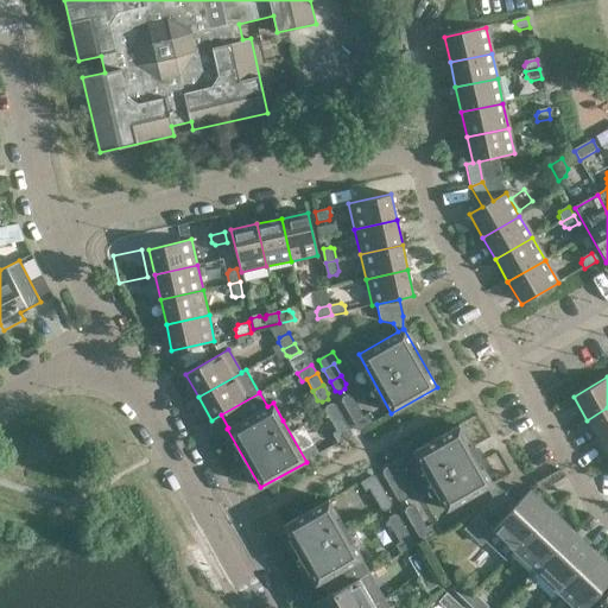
[(341,401),(346,410),(356,404),(352,396),(347,394),(342,397),(341,401)]
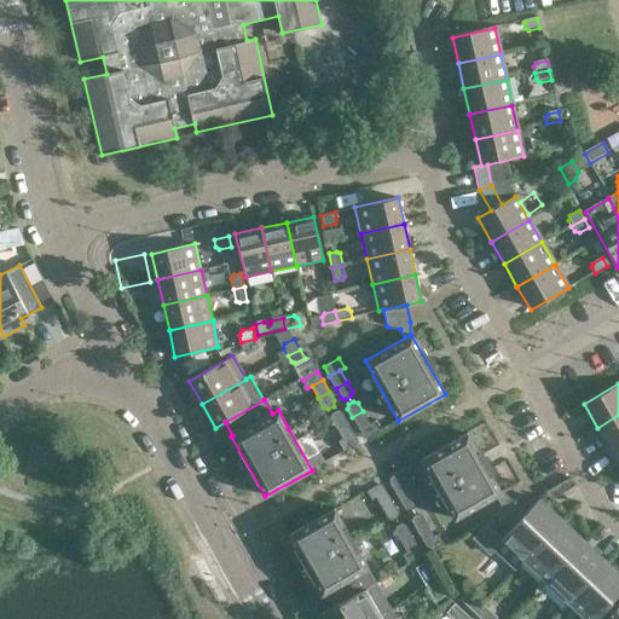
[(330,418),(335,427),(346,421),(341,412),(336,411),(331,414),(330,418)]
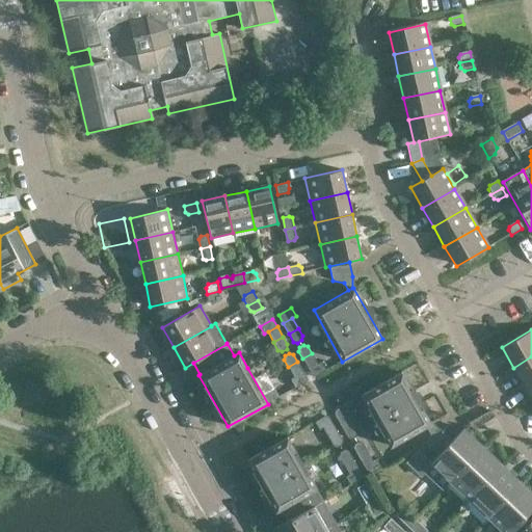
[(309,369),(317,365),(312,353),(302,358),(309,369)]
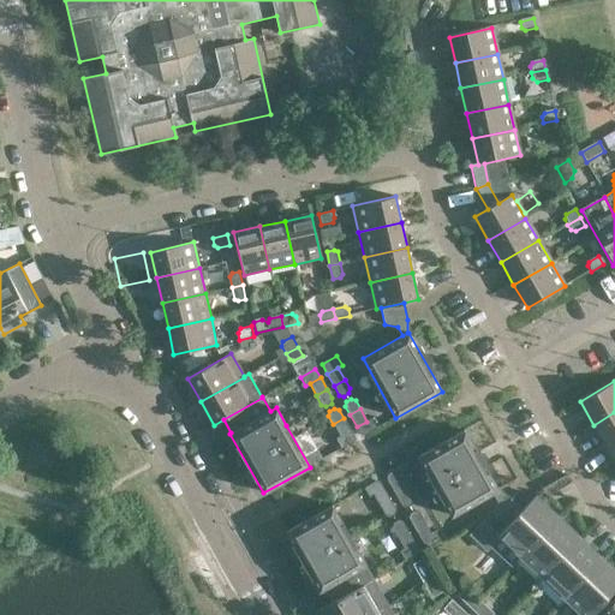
[(614,412),(593,425),(607,448),(614,442),(614,412)]
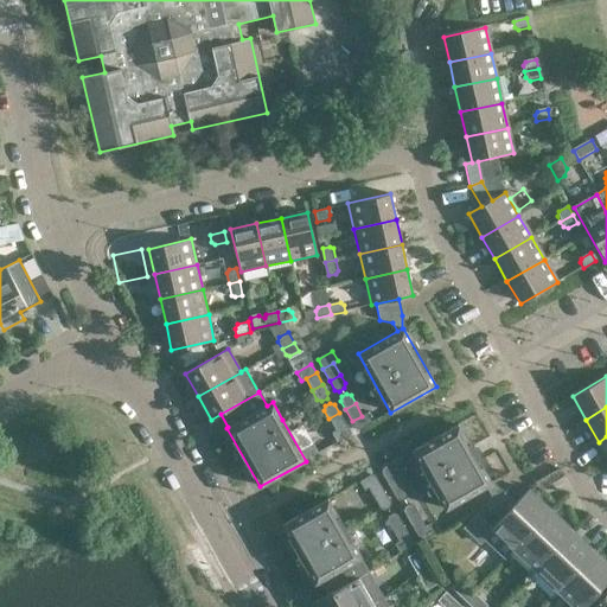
[(346,425),(339,413),(328,419),(336,430),(346,425)]
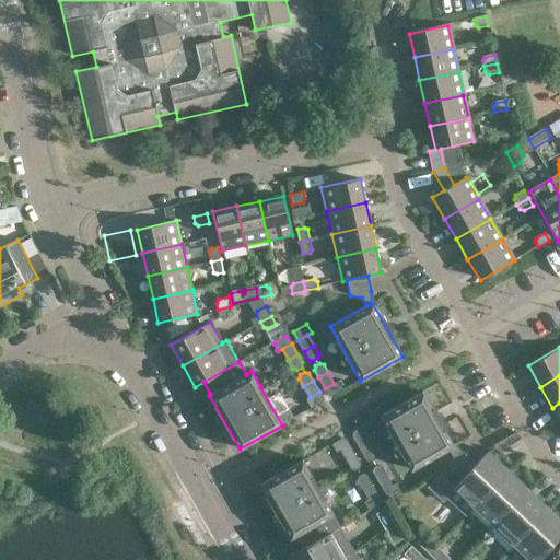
[(333,396),(343,389),(338,381),(334,384),(325,388),(328,395),(333,396)]
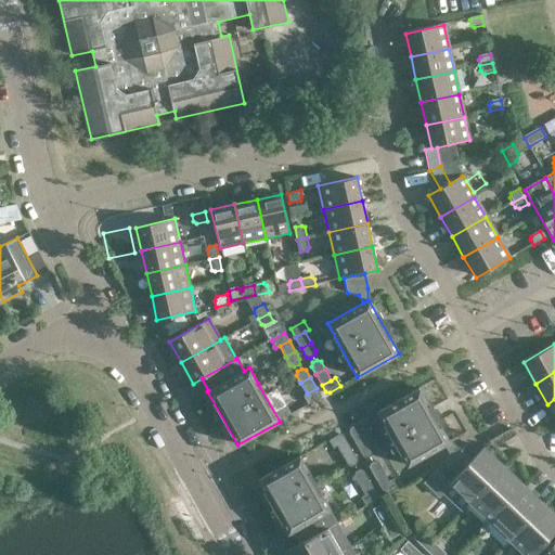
[(317,388),(307,394),(302,396),(308,404),(319,398),(320,395),(317,388)]
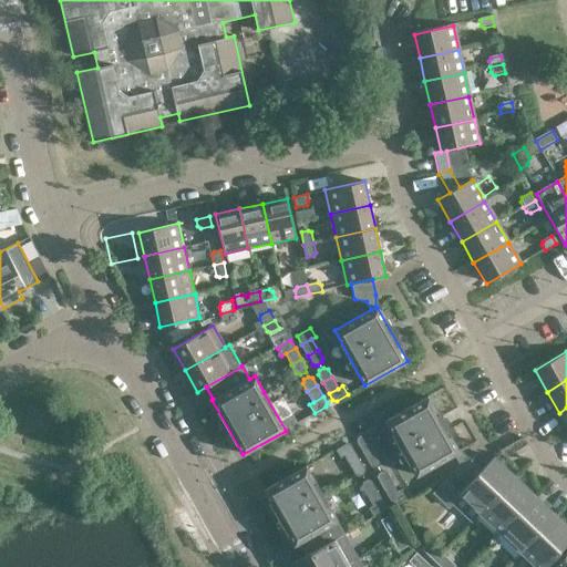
[(463,462),(457,452),(459,452),(428,397),(385,421),(416,476),(453,455),(457,464),(453,475),(464,486),(481,471),(468,459),(463,462)]
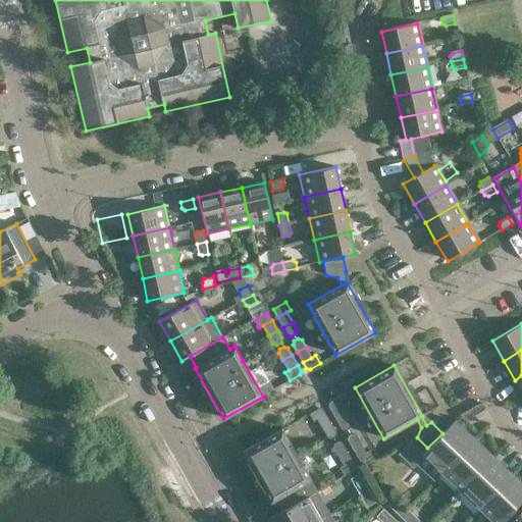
[(330,412),(340,407),(344,405),(338,397),(328,403),(328,406),(330,412)]
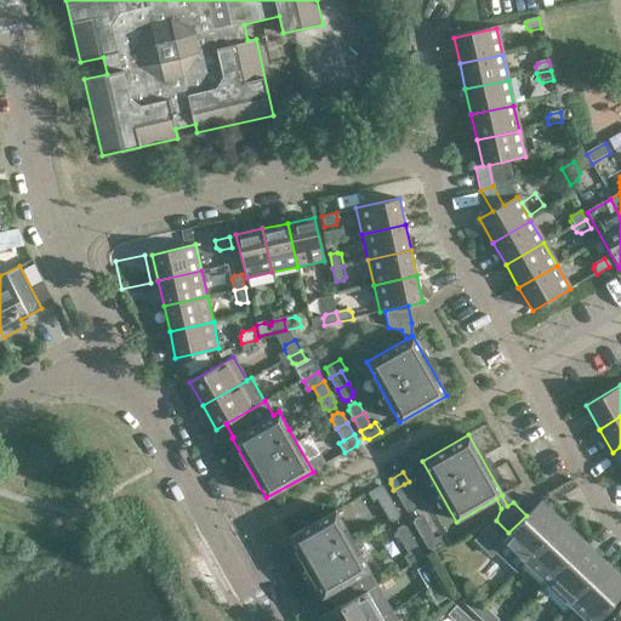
[(410,496),(404,484),(393,490),(400,502),(410,496)]
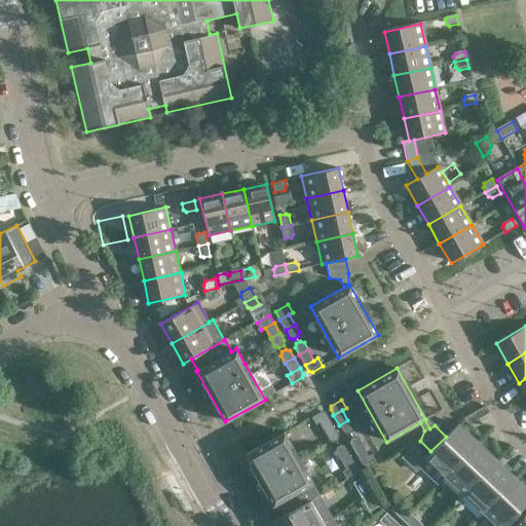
[(315,425),(320,423),(328,418),(325,412),(322,411),(311,417),(315,425)]
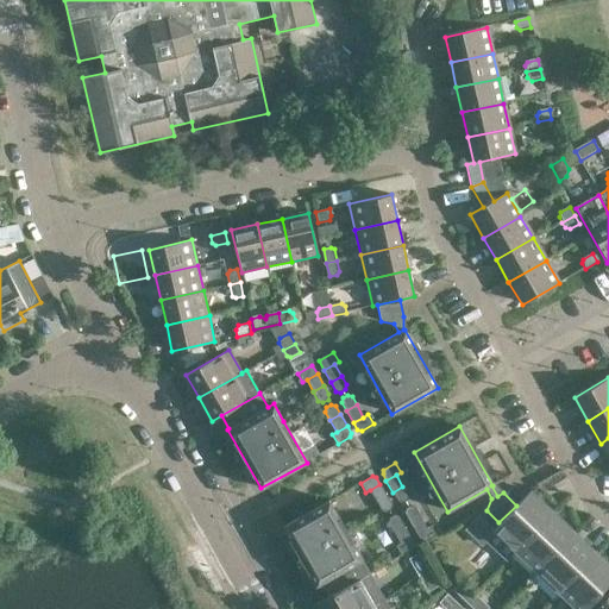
[(380,484),(370,490),(376,502),(387,496),(380,484)]
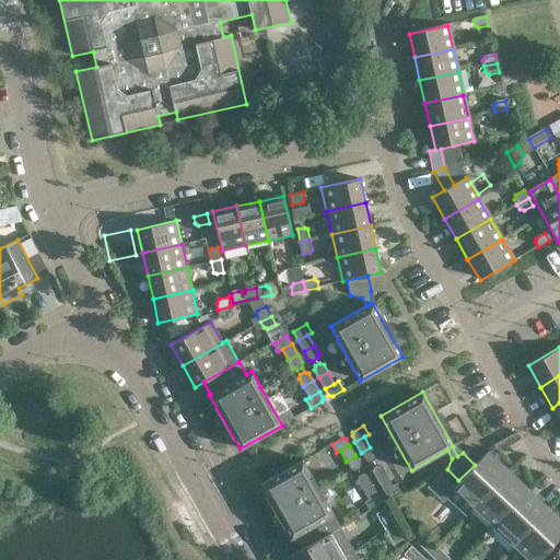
[(375,456),(370,447),(361,453),(365,462),(370,463),(374,459),(375,456)]
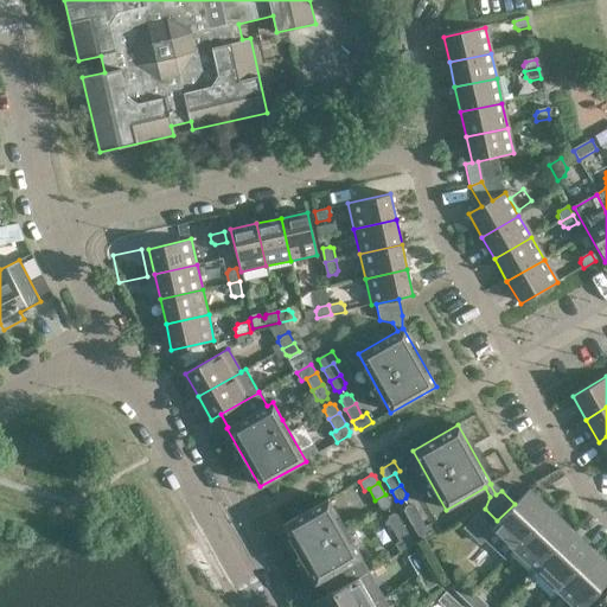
[(491,526),(515,549),(550,511),(528,490),(515,504),(497,521),(491,526)]
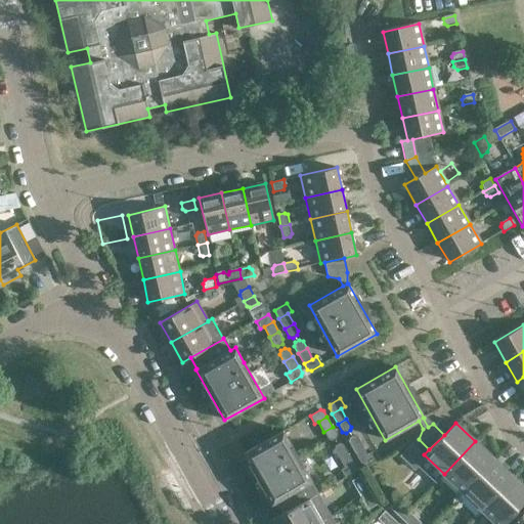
[(337,434),(333,427),(323,432),(329,439),(332,440),(336,438),(337,434)]
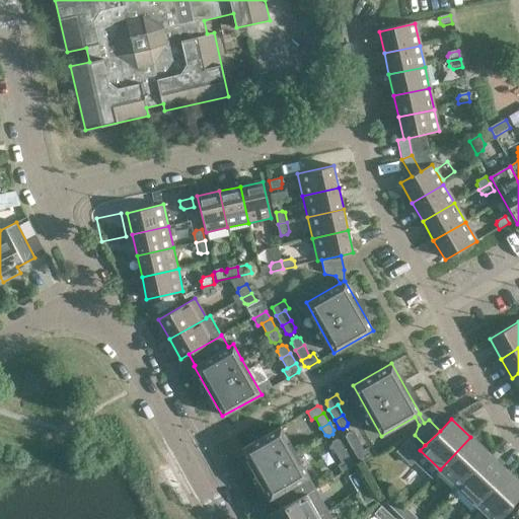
[(241,449),(270,499),(271,498),(277,510),(289,503),(282,491),(307,476),(280,427),(241,449)]
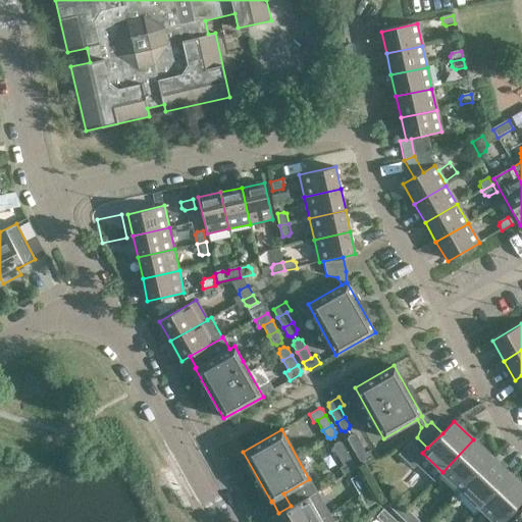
[(351,448),(360,442),(356,434),(352,434),(348,436),(347,440),(351,448)]
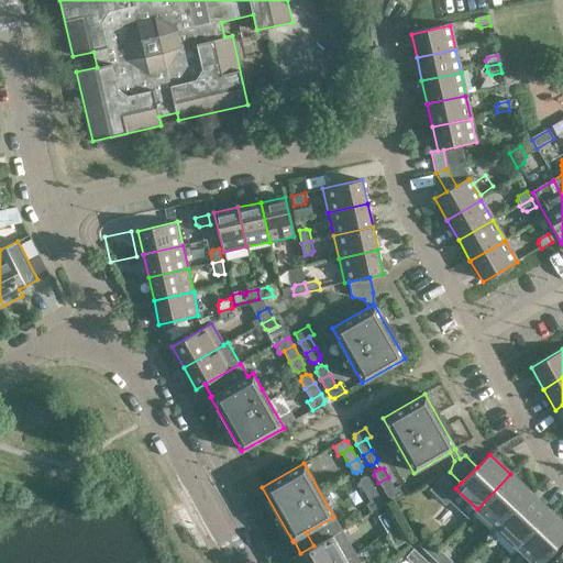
[(477,509),(497,528),(530,493),(510,474),(477,509)]
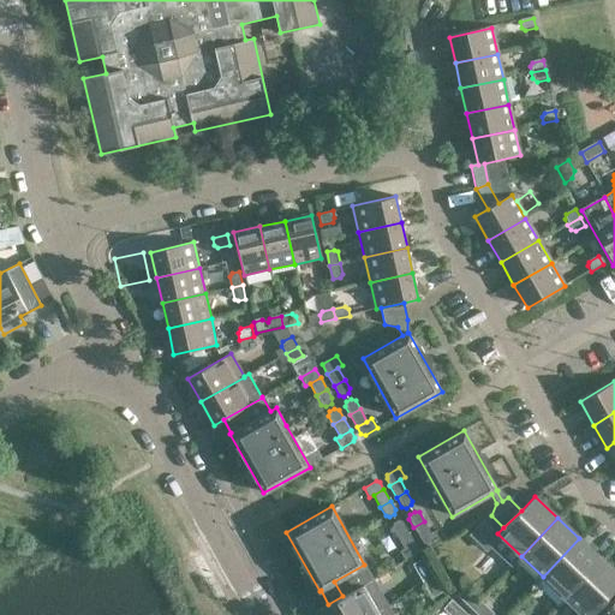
[(396,537),(407,531),(402,523),(398,520),(393,523),(392,527),(396,537)]
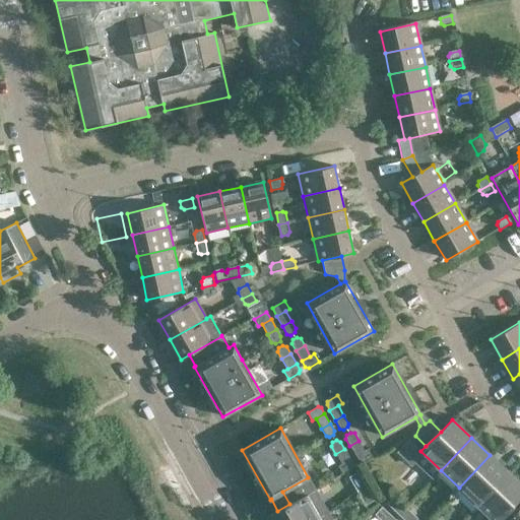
[(364,451),(359,441),(349,446),(355,455),(364,451)]
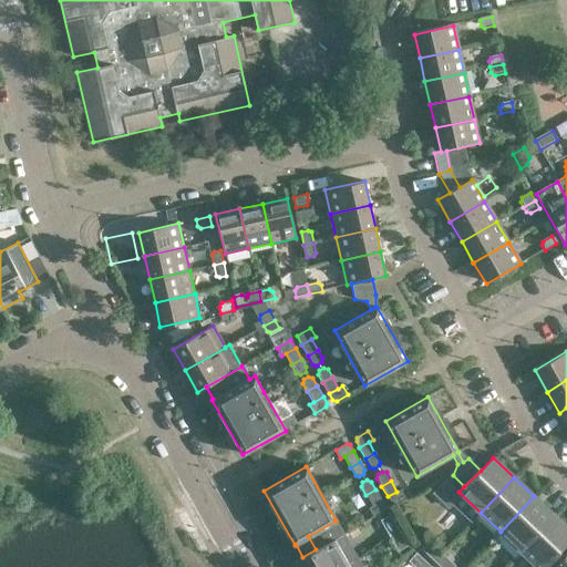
[(382,501),(375,490),(366,495),(372,505),(382,501)]
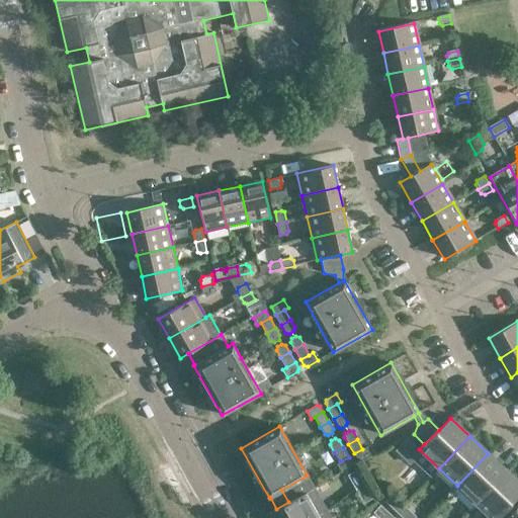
[(366,447),(362,449),(354,453),(359,462),(371,455),(366,447)]
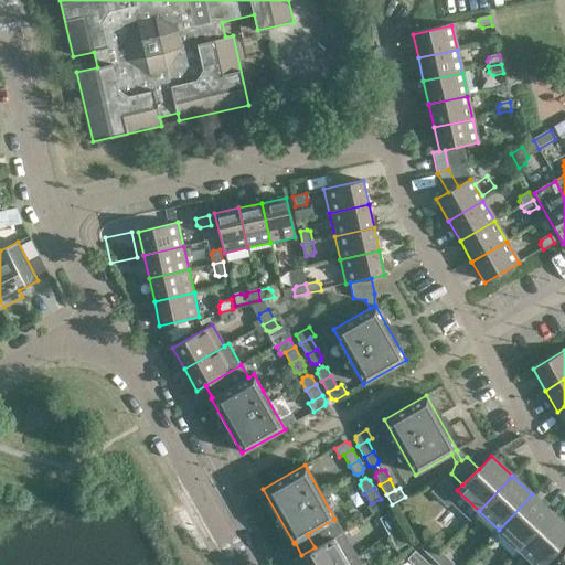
[(499,530),(519,550),(552,514),(532,494),(499,530)]
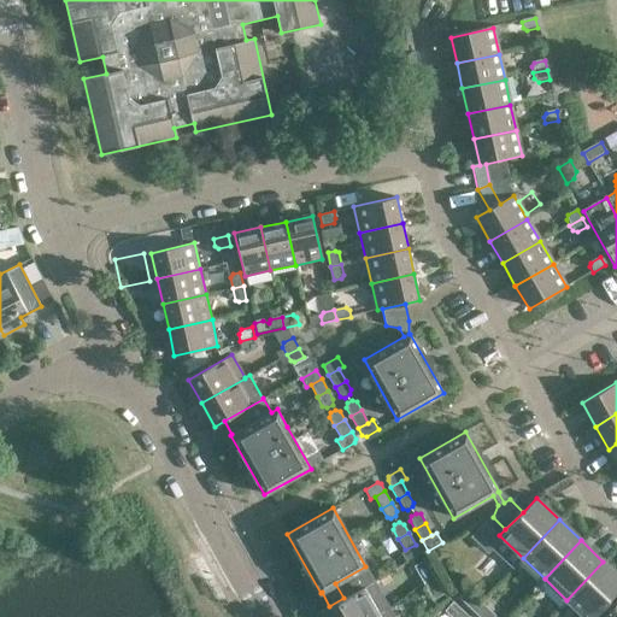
[(416,545),(405,550),(400,552),(406,562),(421,553),(416,545)]
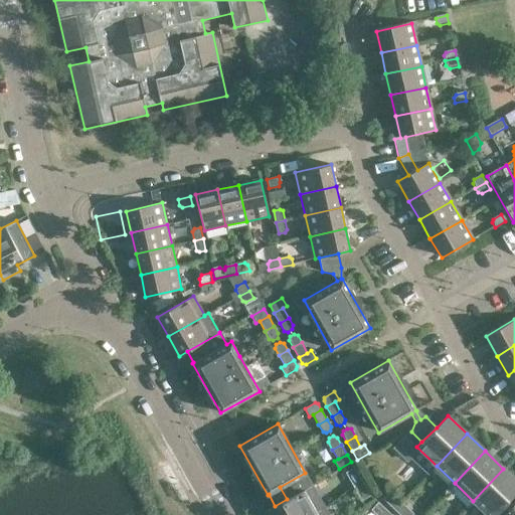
[(514,479),(503,469),(473,501),(488,514),(495,514),(514,494),(514,479)]
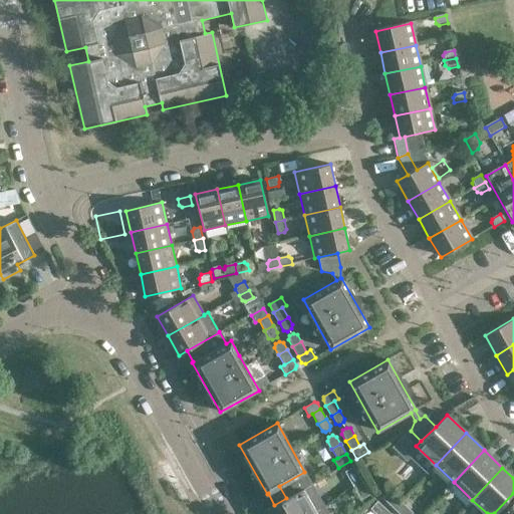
[(356,489),(364,484),(356,470),(348,475),(356,489)]
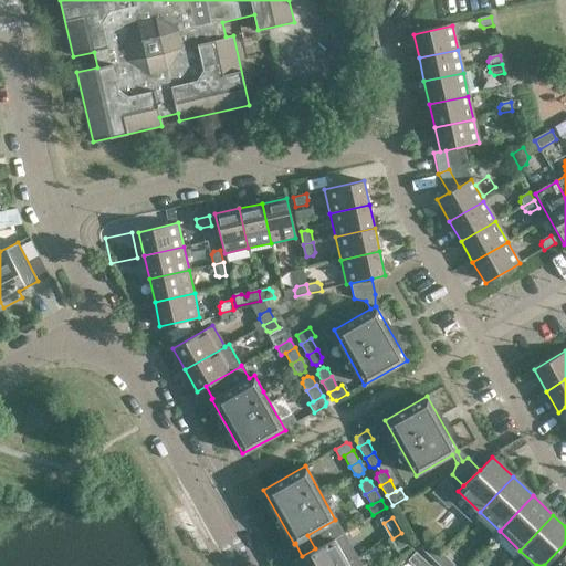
[(410,548),(401,533),(392,538),(401,553),(410,548)]
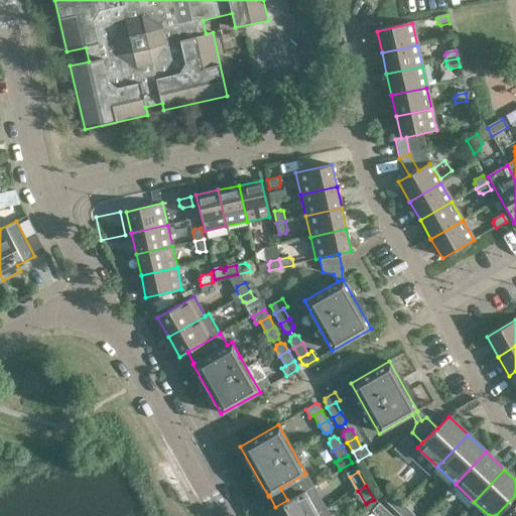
[(264,515),(312,515),(324,510),(310,487),(263,514),(264,515)]
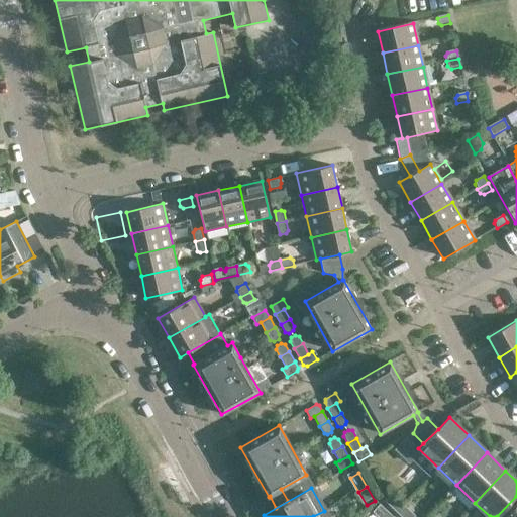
[(396,512),(403,504),(392,493),(385,501),(396,512)]
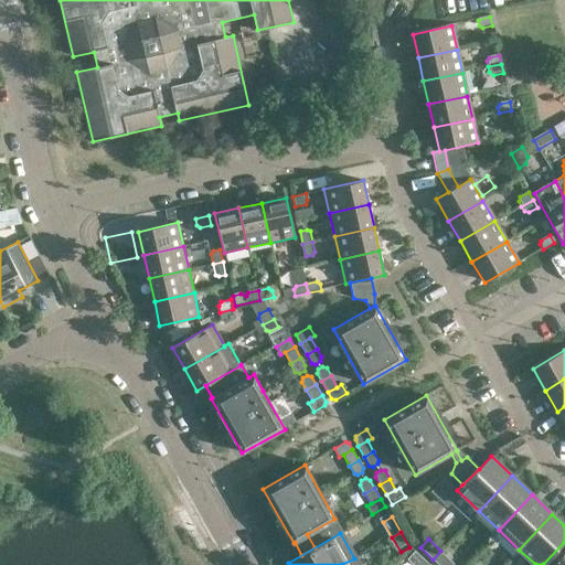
[(440,551),(433,560),(438,564),(451,564),(454,563),(440,551)]
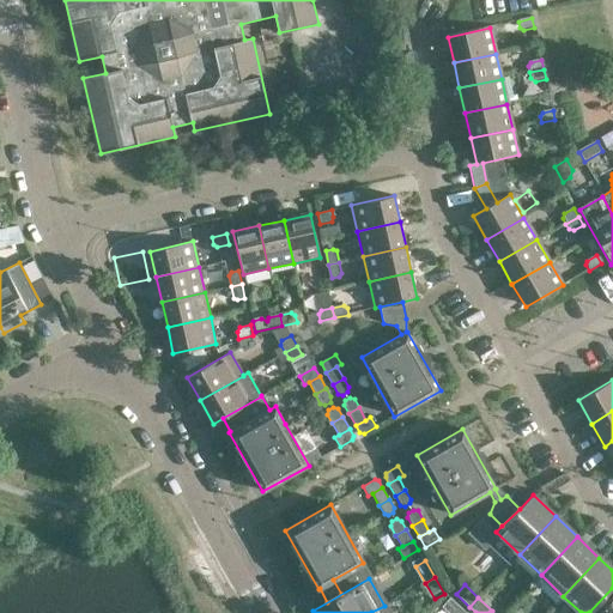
[(612,612),(612,598),(599,612),(612,612)]
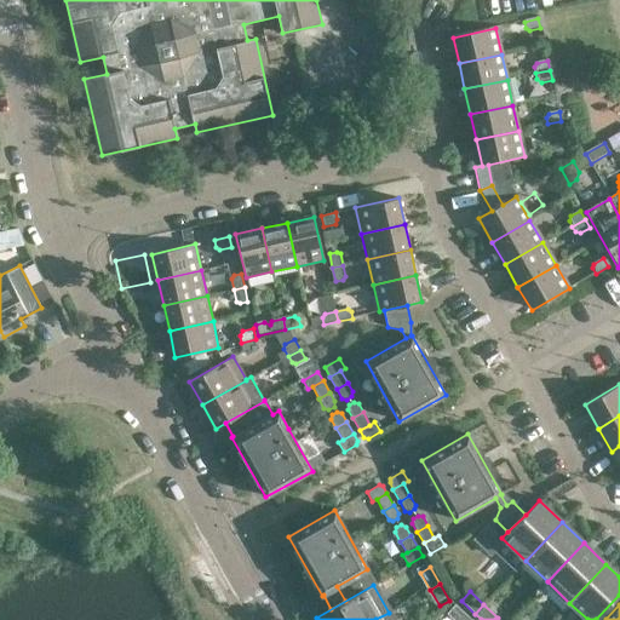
[(466,619),(469,619),(454,606),(446,614),(452,619),(466,619)]
